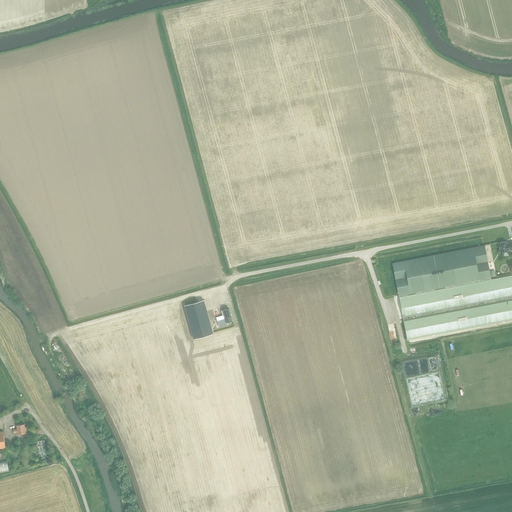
[(506,241),(498,243),(500,253),(508,251),(511,249),(511,242),(507,243),(506,241)]
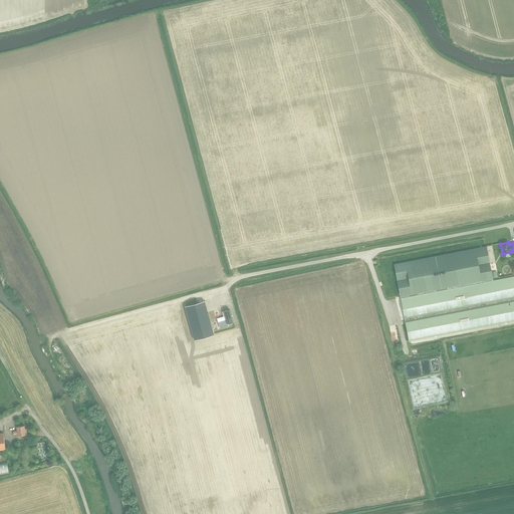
[(485,247),(396,264),(402,298),(492,281),(485,247)]
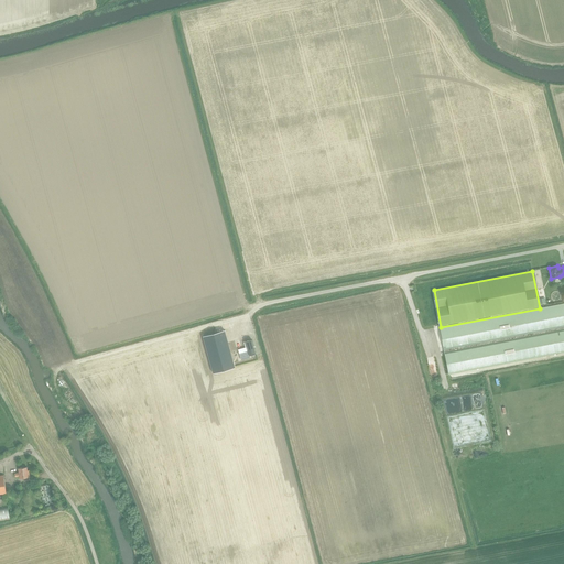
[(441,327),(449,373),(563,351),(563,303),(540,308),(441,327)]
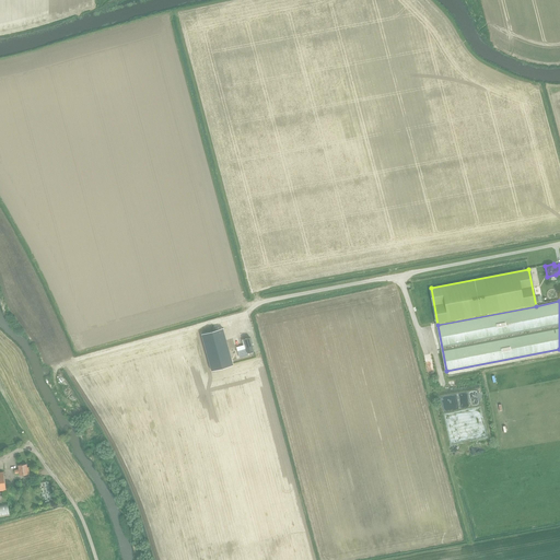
[(223,328),(201,334),(212,371),(233,365),(223,328)]
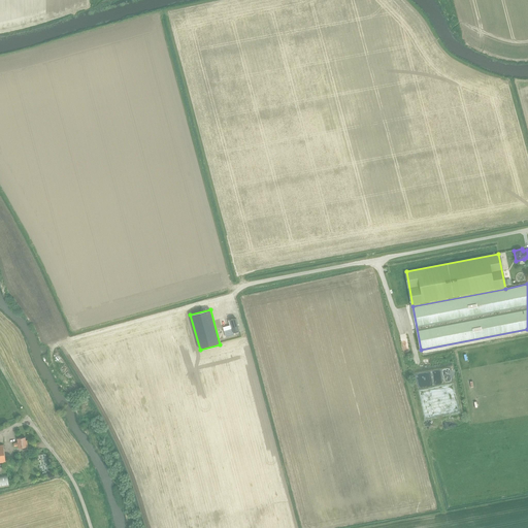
[(231,325),(223,327),(226,337),(234,335),(234,332),(236,332),(238,332),(238,331),(239,331),(236,318),(230,320),(231,325)]
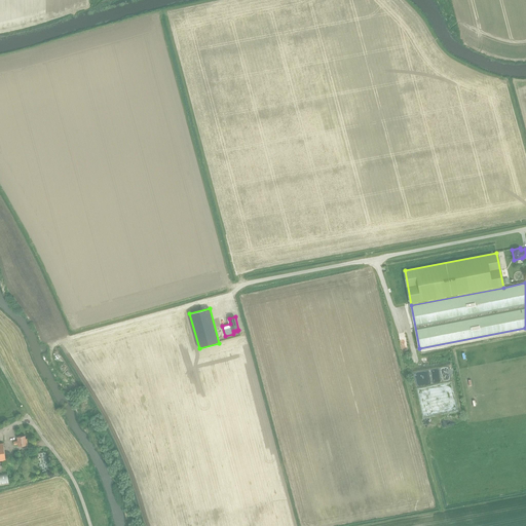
[(19,446),(23,446),(28,445),(27,441),(26,441),(25,436),(17,437),(17,441),(13,442),(14,445),(19,444),(19,446)]
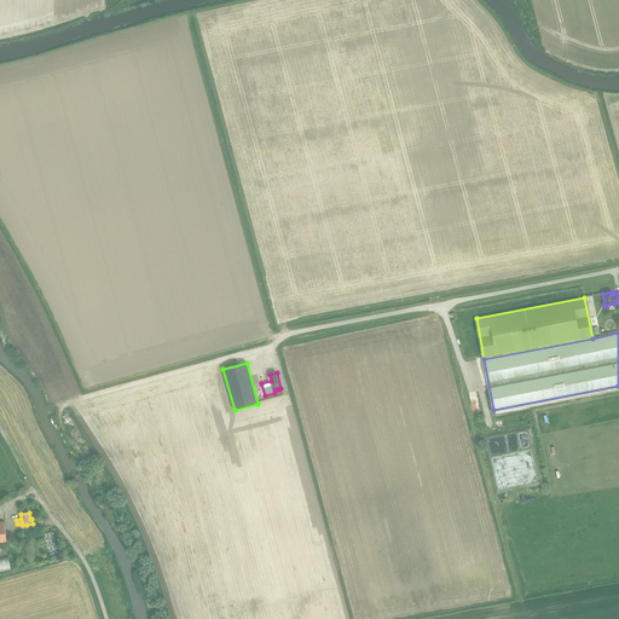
[(0,557),(0,571),(11,570),(9,556),(0,557)]
